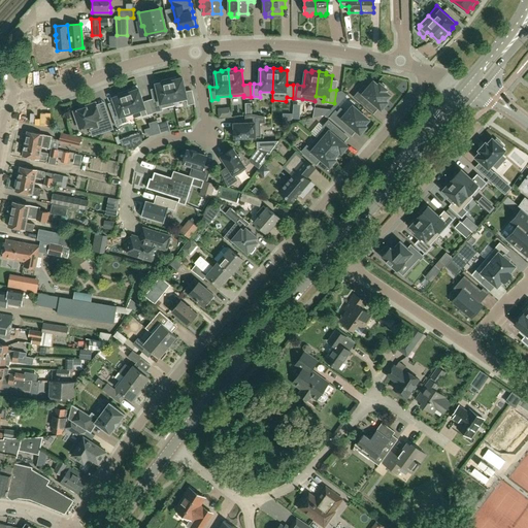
[(175,76),(168,78),(173,100),(173,102),(174,102),(187,99),(188,104),(194,102),(192,90),(186,91),(183,77),(175,78),(175,76)]
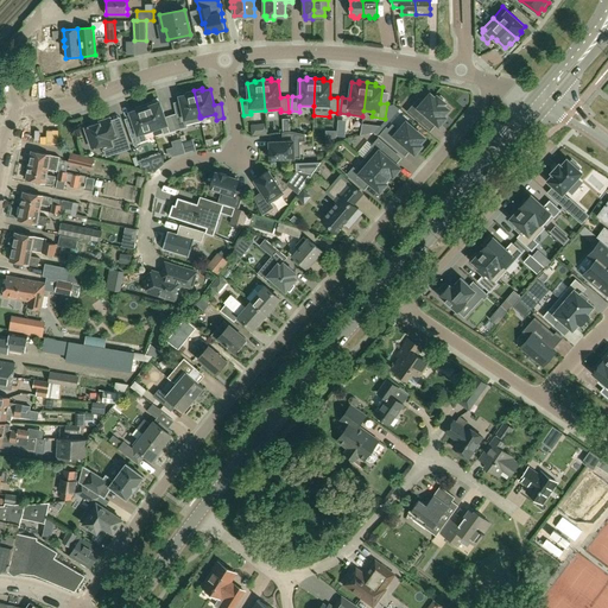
[(183,112),(176,114),(179,128),(187,126),(187,125),(201,121),(201,118),(200,118),(200,115),(194,90),(187,92),(187,94),(179,96),(181,101),(183,112)]
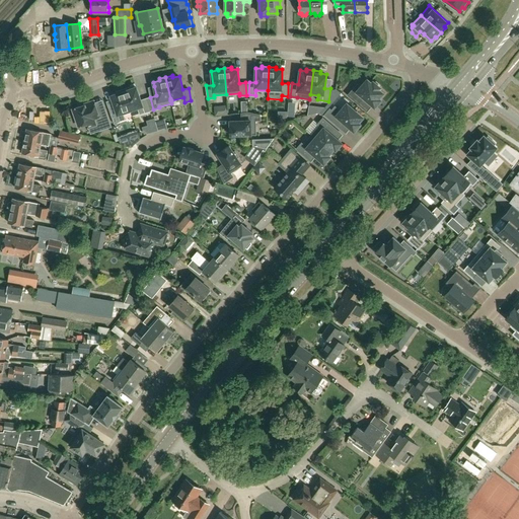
[(378,97),(383,92),(378,88),(380,87),(373,81),(372,83),(367,79),(361,86),(357,83),(348,94),(358,103),(364,96),(375,105),(380,99),(378,97)]
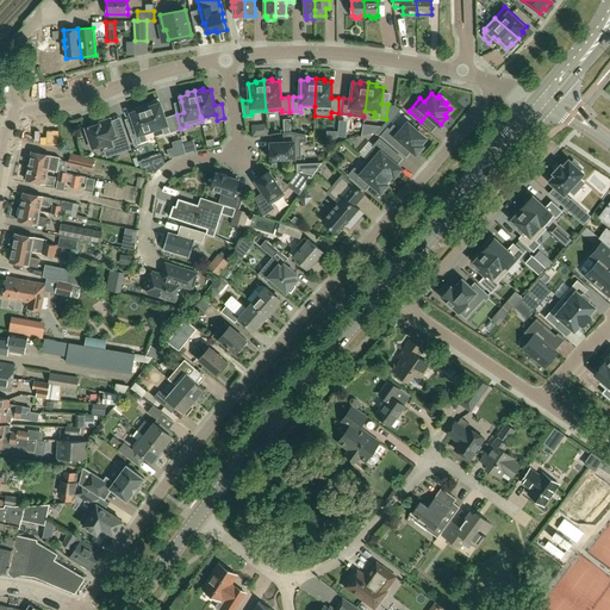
[(153,103),(144,105),(153,129),(154,129),(161,126),(165,135),(178,130),(172,116),(166,118),(160,101),(153,105),(153,103)]
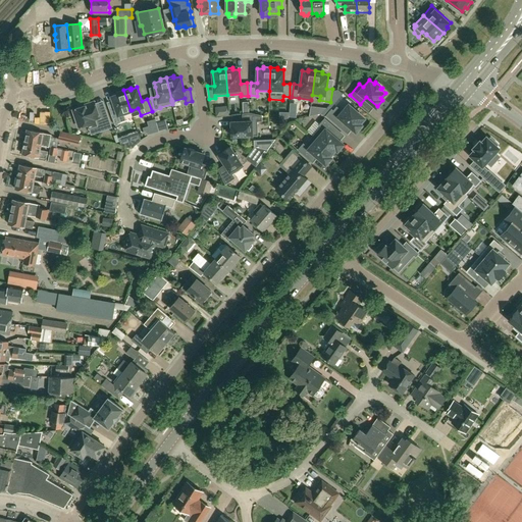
[(132,113),(132,110),(131,110),(123,90),(117,92),(117,94),(111,96),(116,109),(110,111),(114,123),(125,119),(124,115),(132,113)]
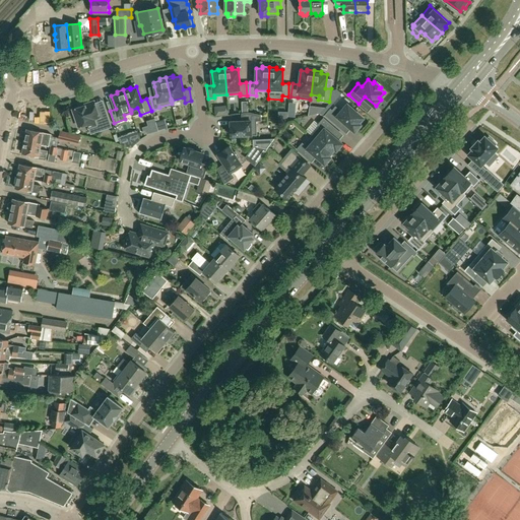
[(98,111),(93,101),(84,104),(84,106),(72,110),(78,127),(87,124),(88,127),(95,125),(96,126),(102,124),(104,130),(112,127),(106,109),(98,111)]
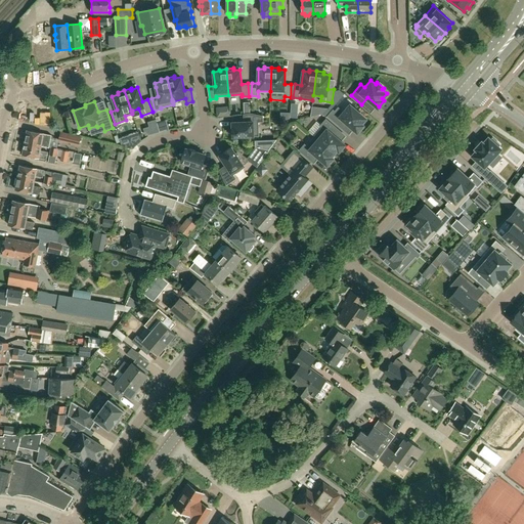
[(335,111),(333,108),(328,115),(342,127),(347,122),(357,131),(363,124),(361,123),(365,118),(350,104),(344,112),(338,106),(335,111)]
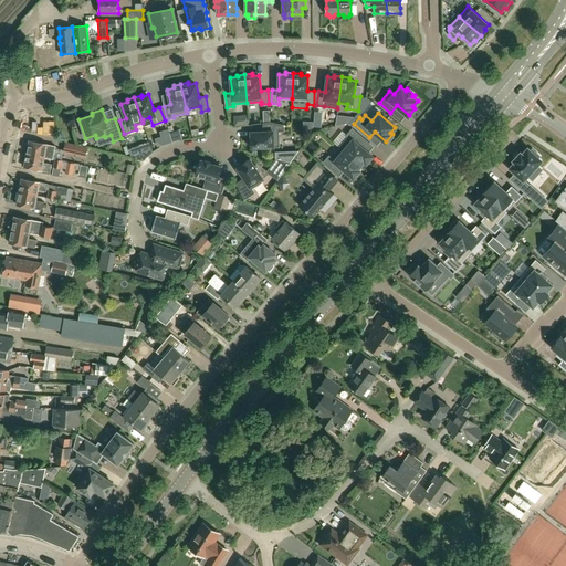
[(236,125),(242,124),(249,124),(248,114),(234,116),(236,125)]
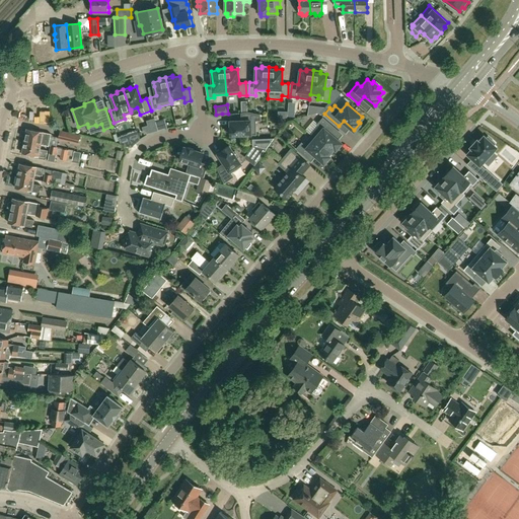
[(244,112),(245,120),(230,120),(230,126),(230,135),(238,134),(238,136),(245,136),(245,134),(256,133),(255,120),(261,119),(261,114),(247,112),(244,112)]
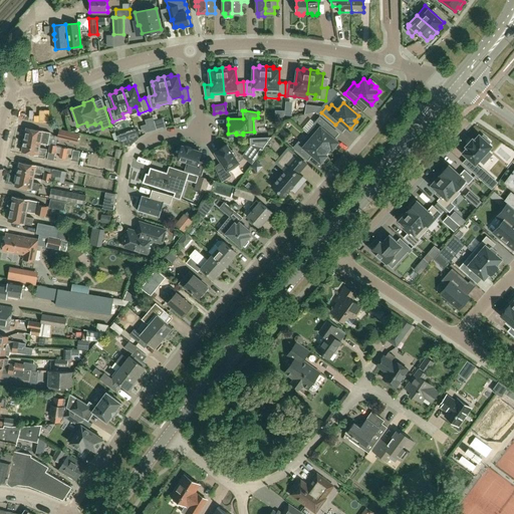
[(332,126),(319,116),(314,122),(316,123),(308,134),(327,150),(330,146),(332,148),(338,141),(327,132),(332,126)]
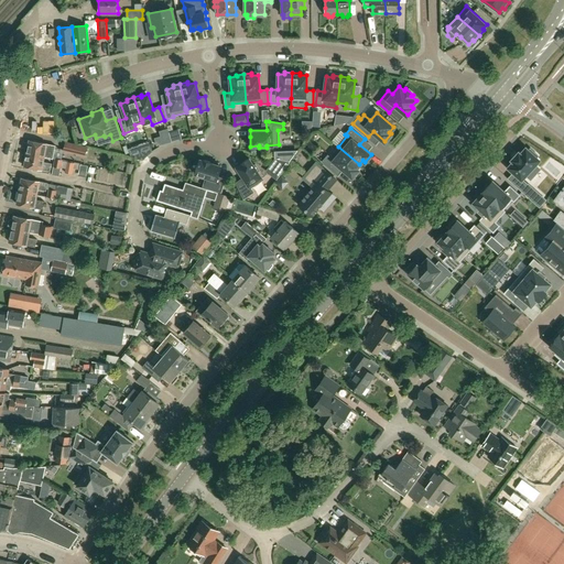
[(164,143),(172,141),(169,131),(162,133),(164,143)]
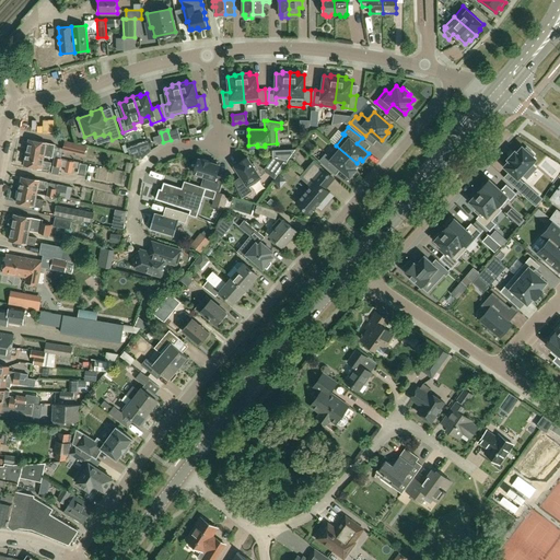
[(44,155),(53,158),(55,144),(28,139),(26,152),(44,155)]
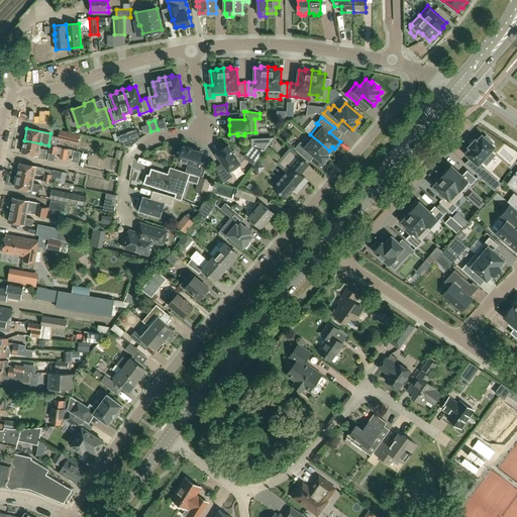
[(59,138),(78,143),(80,135),(61,130),(59,138)]
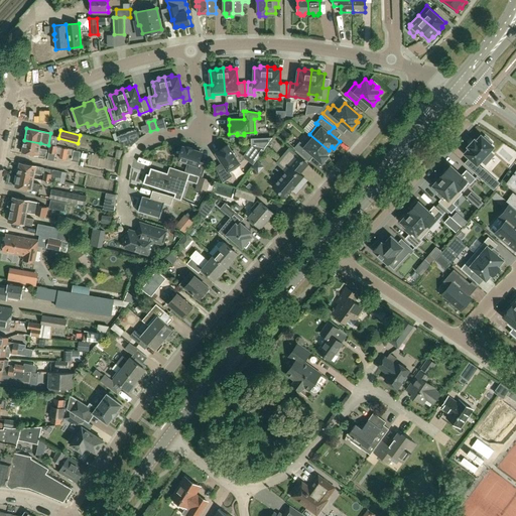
[(130,146),(125,133),(117,136),(120,144),(122,144),(127,145),(130,146)]
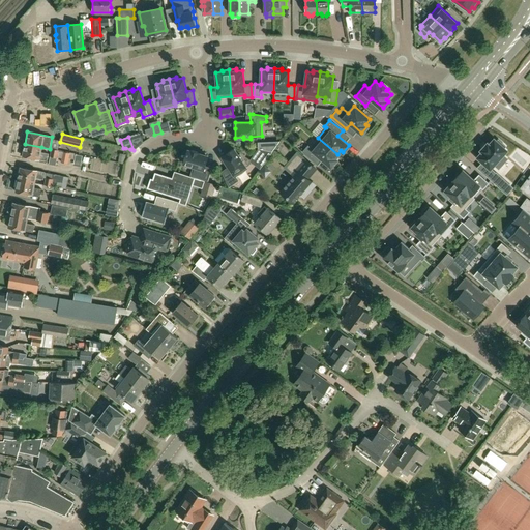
[(337,154),(318,138),(310,147),(307,145),(302,151),(316,163),(320,156),(331,166),(336,159),(334,157),(337,154)]
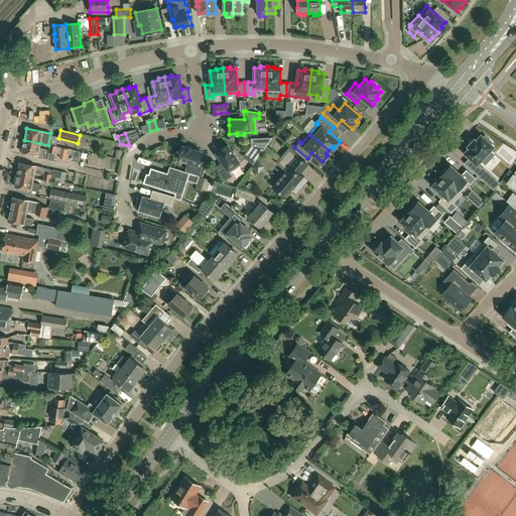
[(471,148),(466,154),(478,164),(482,160),(486,164),(495,155),(490,151),(494,147),(491,145),(493,143),(486,136),(484,138),(482,136),(477,142),(476,140),(469,147),(471,148)]
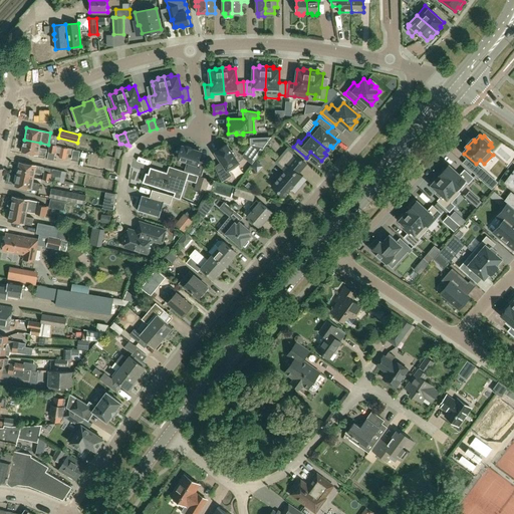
[(251,138),(251,144),(264,147),(271,137),(251,138)]
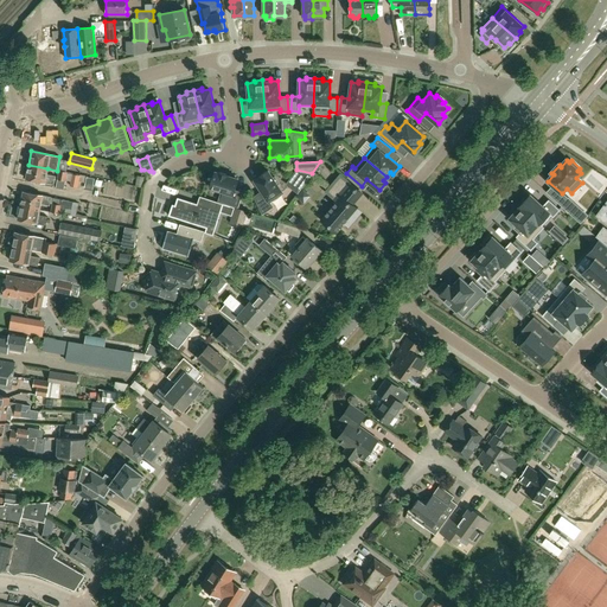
[(46,174),(48,168),(29,165),(26,179),(45,183),(53,185),(56,177),(46,174)]
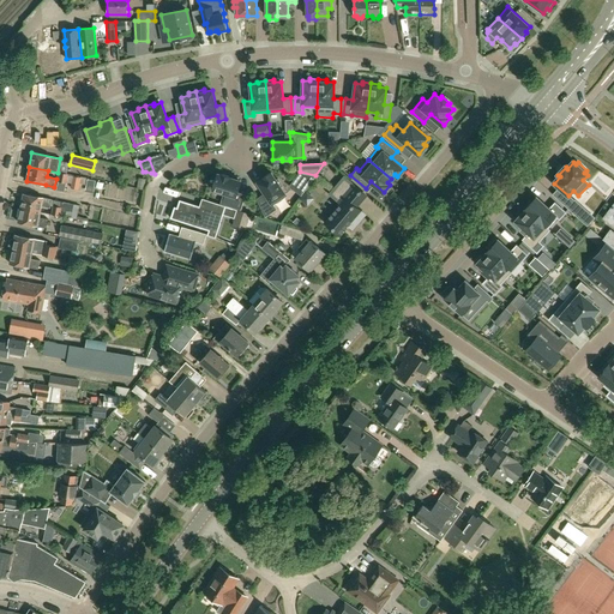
[(258,181),(268,196),(259,202),(265,216),(275,209),(272,204),(287,194),(281,186),(283,185),(278,178),(276,179),(271,172),(263,176),(263,178),(258,181)]
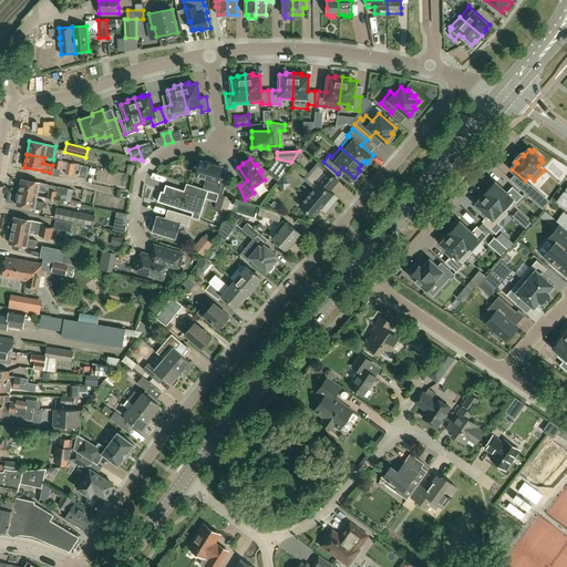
[(277,158),(268,172),(278,179),(291,162),(277,158)]
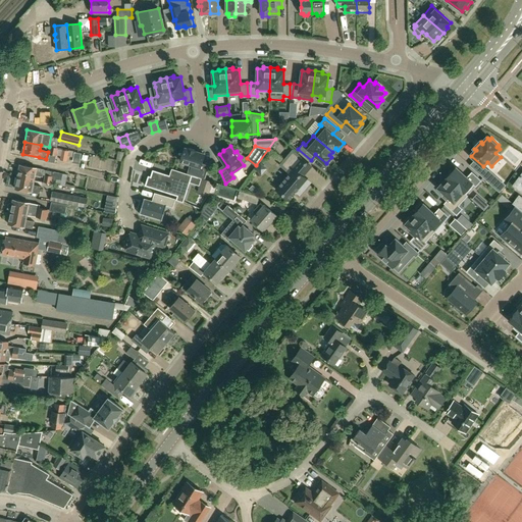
[(68,151),(57,149),(57,148),(51,147),(50,154),(56,155),(61,156),(60,159),(66,161),(68,151)]
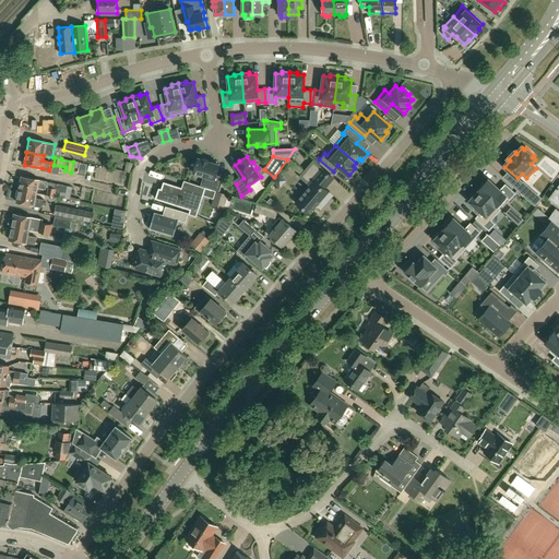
[(193,171),(204,175),(202,183),(219,190),(223,177),(216,175),(219,164),(210,161),(201,157),(201,158),(199,157),(193,171)]
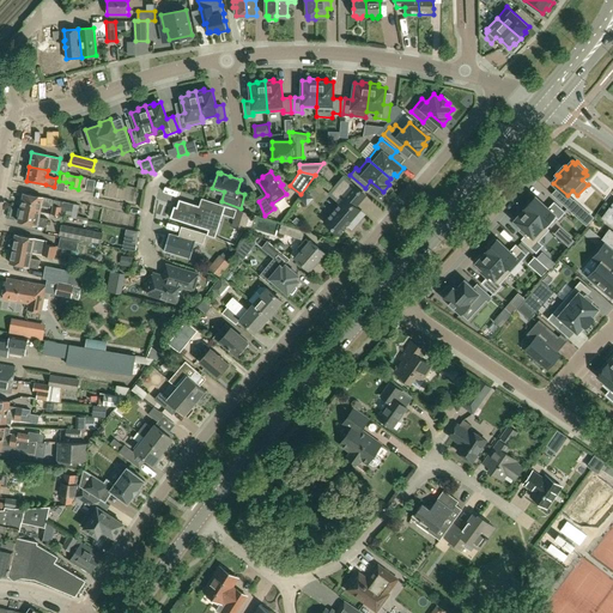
[(364,194),(365,195),(365,194),(344,176),(329,193),(341,202),(339,204),(338,204),(333,208),(334,210),(325,220),(340,234),(353,218),(357,222),(365,213),(354,205),(364,194)]
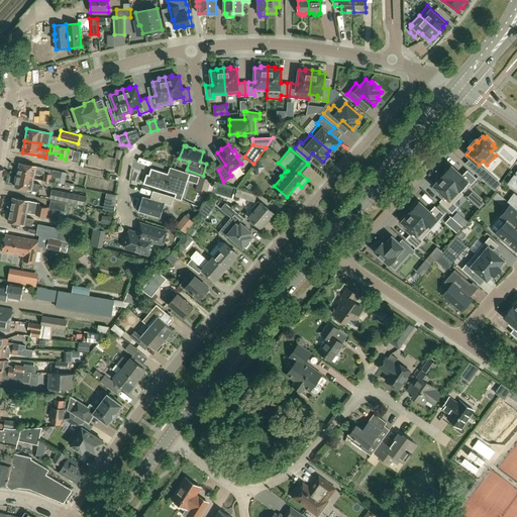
[(143,175),(145,159),(134,158),(132,173),(143,175)]
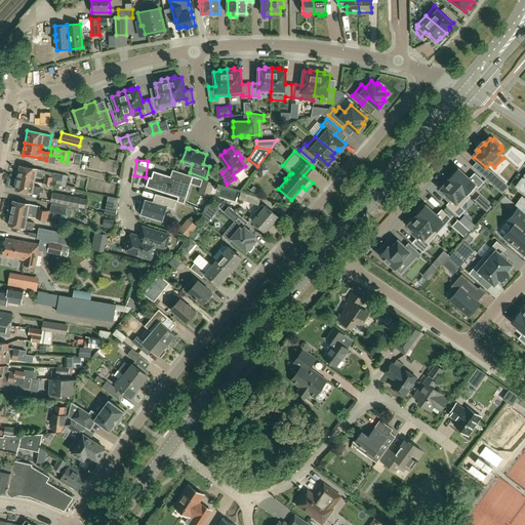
[(44,183),(51,185),(62,186),(64,174),(45,170),(37,168),(21,165),(17,177),(35,180),(36,176),(43,177),(44,175),(45,176),(44,183)]
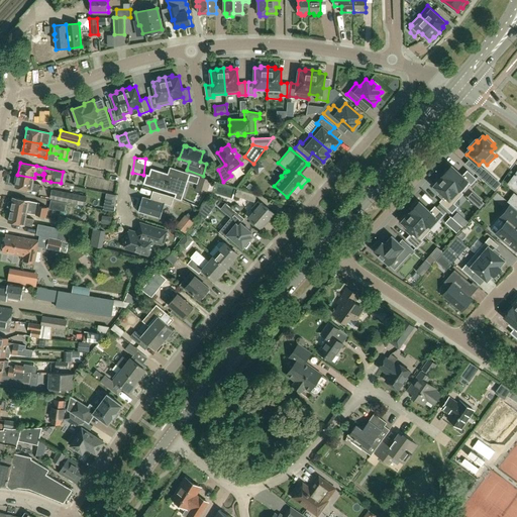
[(452,166),(443,176),(462,194),(462,193),(461,192),(470,183),(471,184),(477,179),(468,170),(462,176),(452,166)]
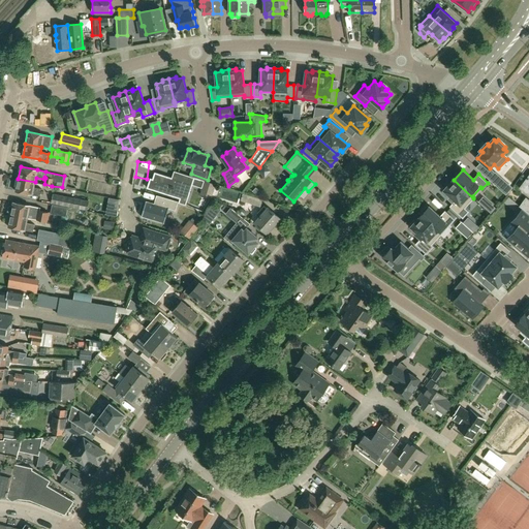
[(192,185),(192,184),(176,179),(175,180),(173,179),(167,178),(167,176),(155,172),(152,180),(151,180),(149,186),(148,186),(147,188),(165,194),(166,192),(172,194),(170,195),(180,198),(181,198),(183,191),(190,193),(192,185)]
